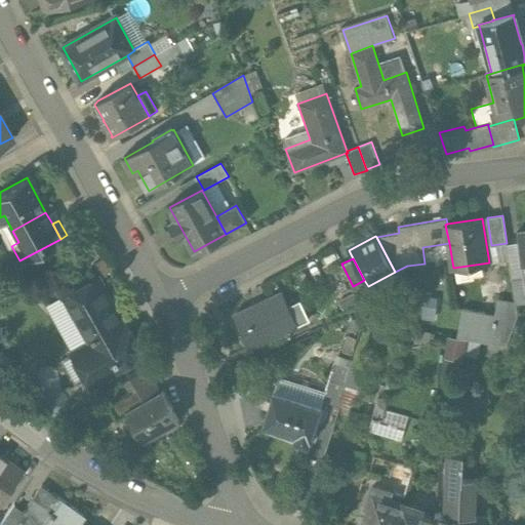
[(524,283),(524,276),(512,278),(516,300),(516,301),(524,300),(524,283)]
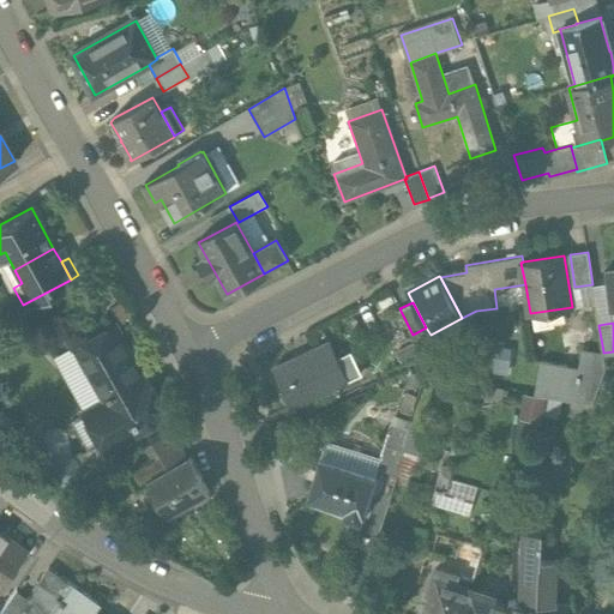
[(95,446),(92,447),(91,447),(88,449),(85,452),(83,453),(82,453),(79,455),(77,456),(76,457),(72,459),(68,457),(64,457),(59,458),(55,462),(53,467),(53,471),(55,475),(59,479),(62,481),(67,480),(72,479),(74,482),(86,475),(89,475),(91,473),(94,471),(96,470),(100,469),(102,468),(103,465),(106,464),(108,464),(110,463),(113,459),(114,456),(113,452),(112,449),(169,416),(148,378),(144,379),(114,325),(110,327),(113,331),(80,350),(78,345),(73,348),(85,369),(86,368),(106,401),(84,410),(102,441),(100,443),(97,444),(96,445),(95,446)]
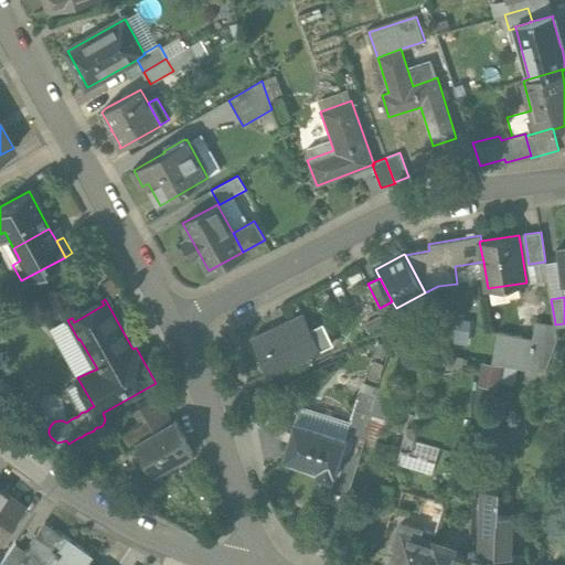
[(288,323),(289,324),(275,332),(274,330),(253,340),(268,373),(331,343),(322,324),(312,329),(306,315),(288,323)]
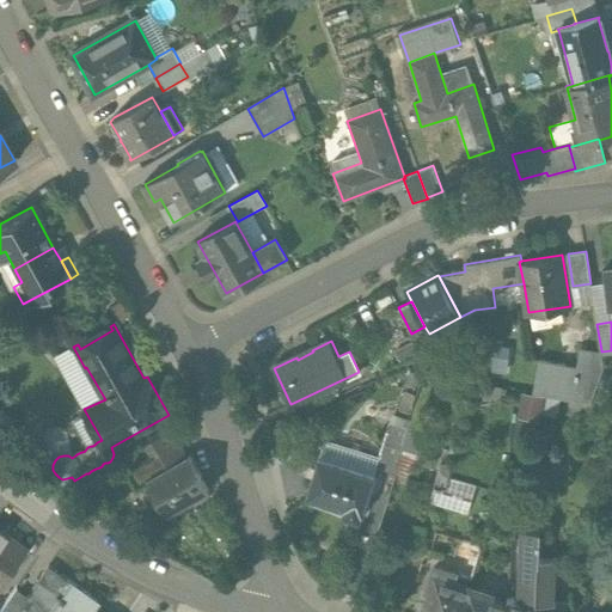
[(503,369),(506,344),(487,343),(484,368),(503,369)]
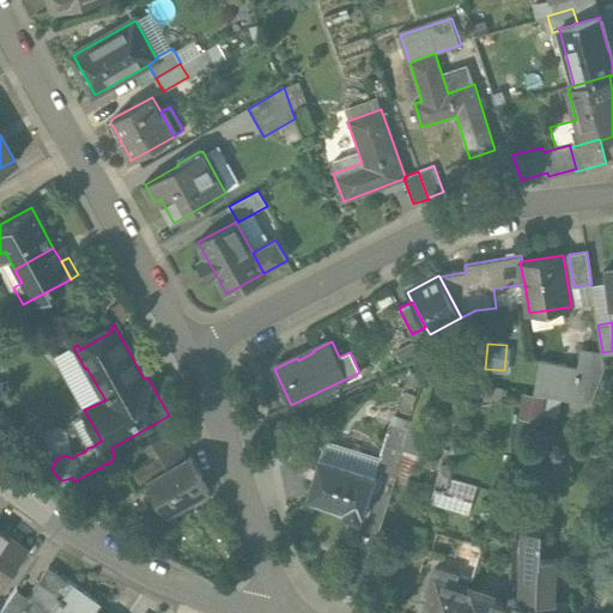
[(578,366),(540,359),(534,392),(592,401),(605,368),(602,352),(602,351),(582,347),(578,366)]
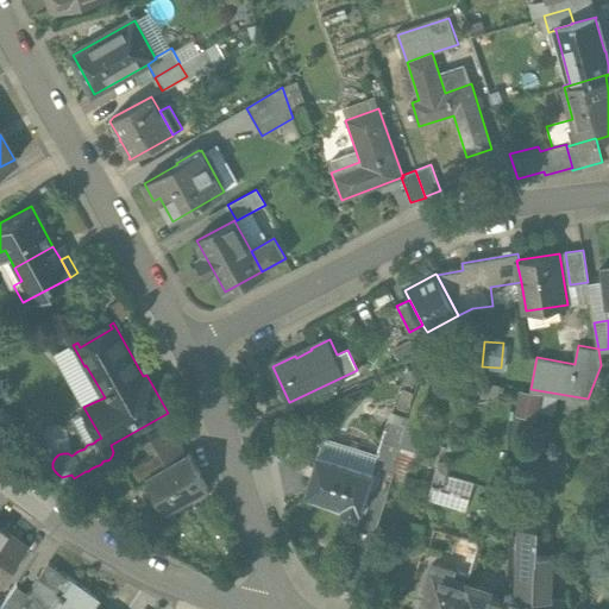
[(405,432),(387,427),(375,465),(391,470),(405,432)]
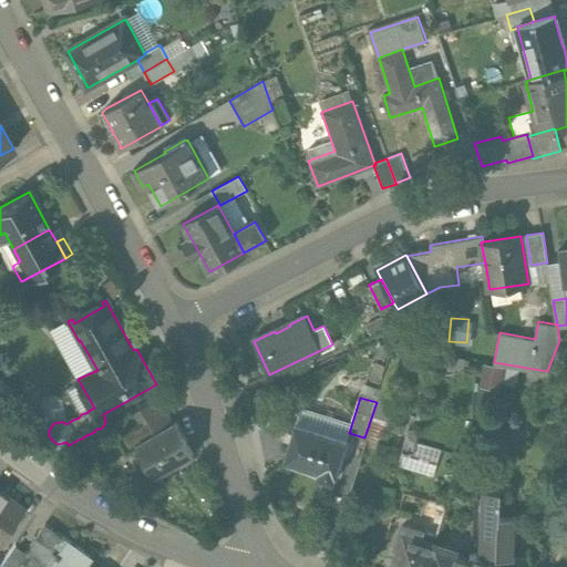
[(156,399),(135,411),(142,424),(148,420),(164,412),(156,399)]
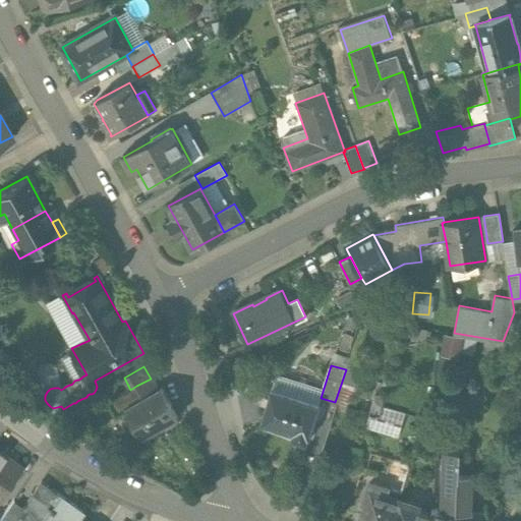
[(151,379),(136,386),(143,400),(158,392),(151,379)]
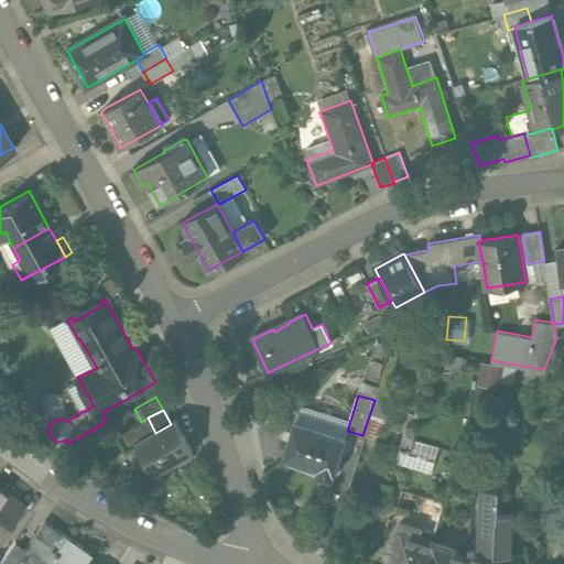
[(141,422),(116,435),(126,452),(137,445),(137,444),(155,433),(148,418),(141,422)]
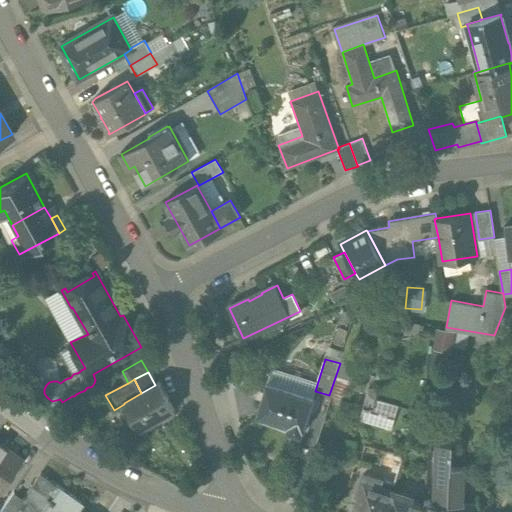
[(141,393),(124,403),(124,404),(140,431),(174,411),(158,383),(141,393)]
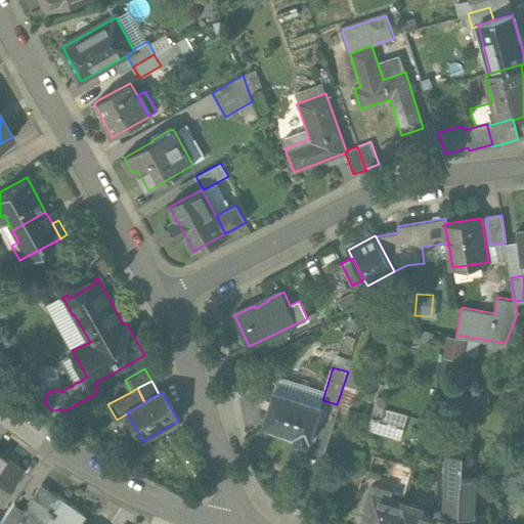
[(301,401),(273,392),(263,425),(267,427),(295,435),(294,441),(307,445),(309,439),(311,439),(321,407),(319,407),(320,405),(301,399),(301,401)]
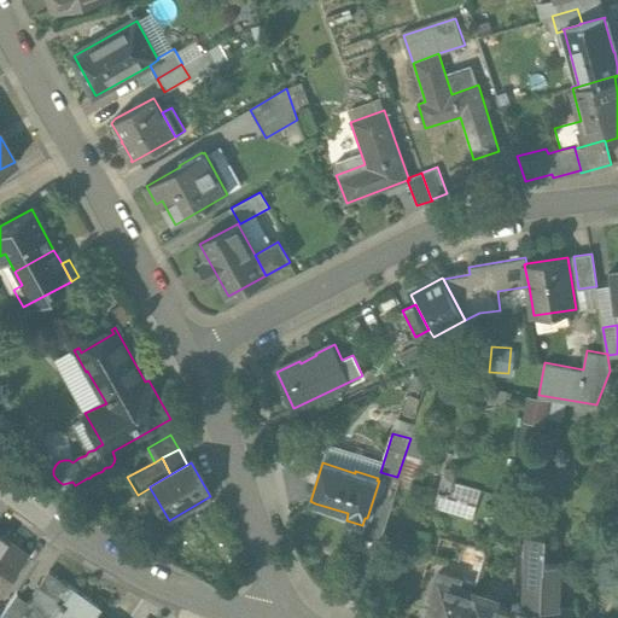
[(481,490),(453,482),(455,473),(445,471),(435,507),(472,518),(481,490)]
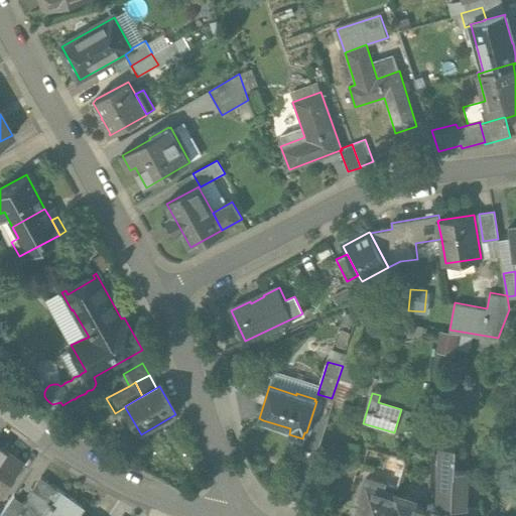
[(98,404),(88,409),(92,416),(102,410),(98,404)]
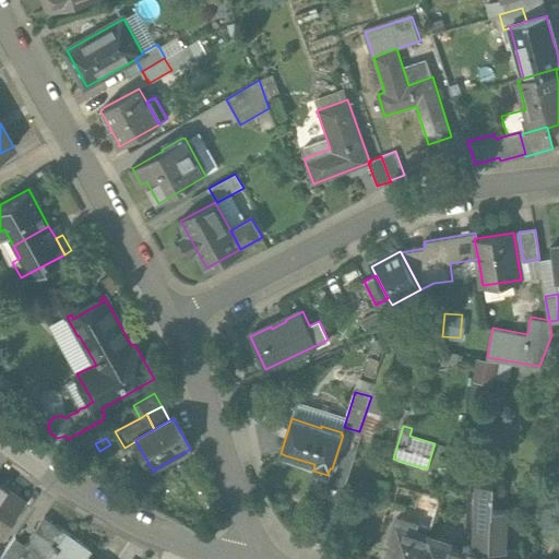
[(135,441),(125,448),(141,477),(153,471),(135,441)]
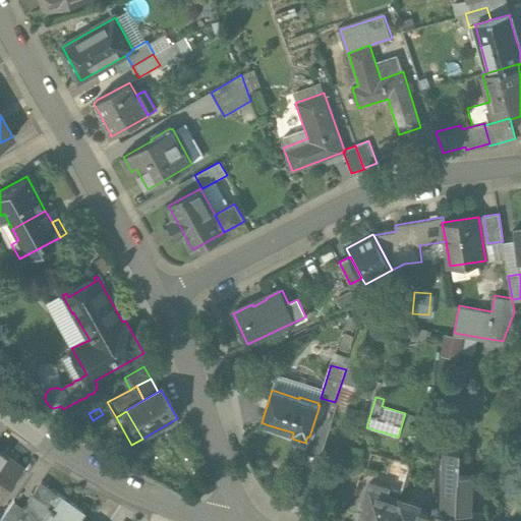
[(293,432),(266,424),(265,427),(292,439),(293,432)]
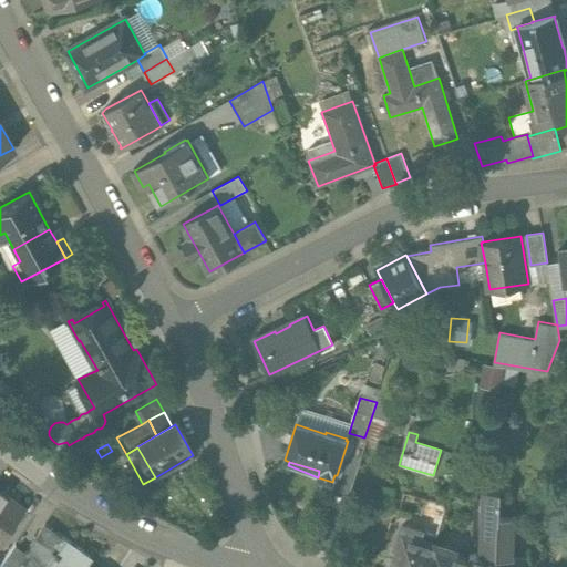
[(0,537),(22,508),(0,492),(0,537)]
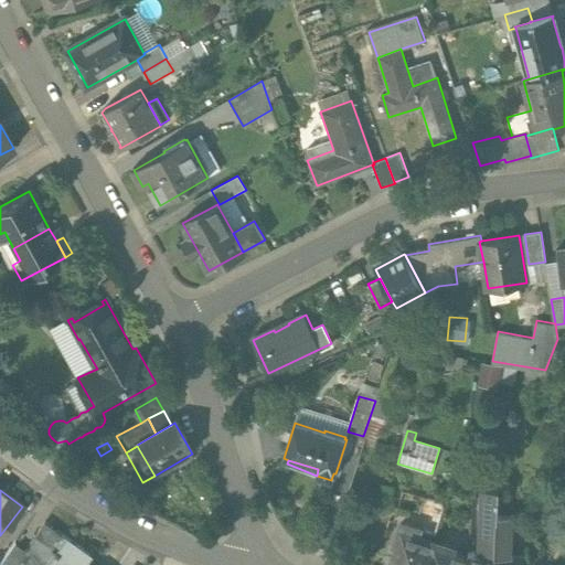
[(499,490),(482,490),(481,511),(497,511),(497,498),(499,490)]
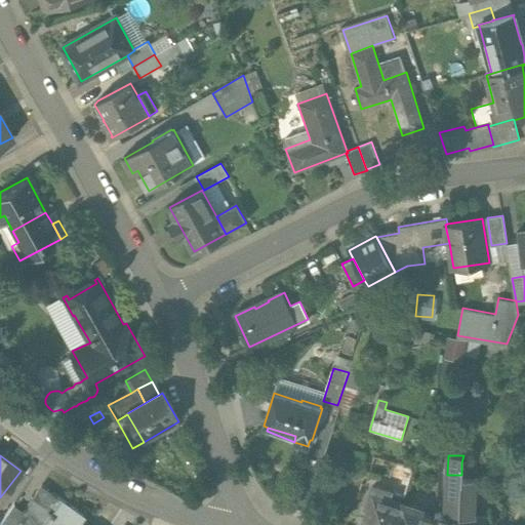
[(476,462),(461,462),(461,475),(461,484),(465,484),(465,479),(475,479),(476,462)]
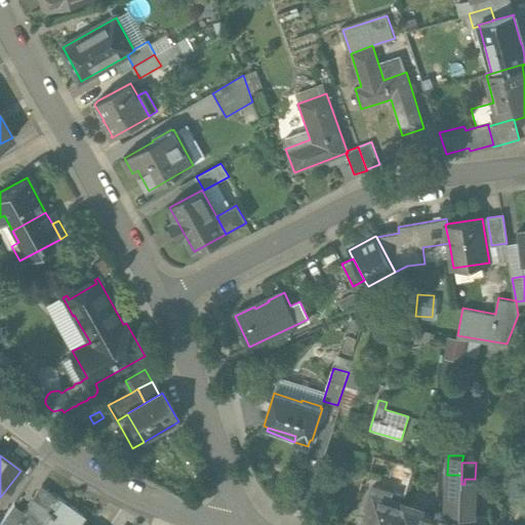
[(411,474),(396,470),(395,475),(400,476),(410,479),(411,474)]
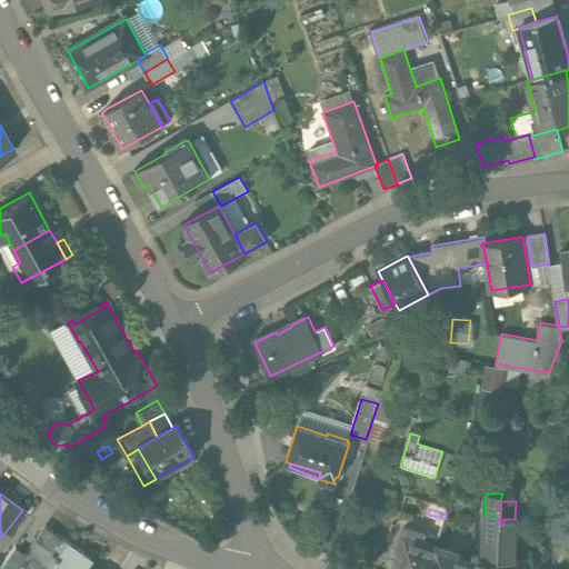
[(500,515),(485,515),(485,552),(487,556),(488,556),(488,560),(499,565),(500,525),(500,515)]
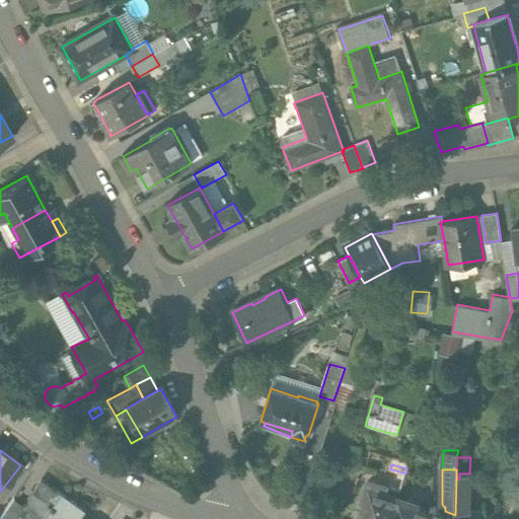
[(395,470),(390,488),(385,487),(384,493),(398,497),(405,473),(395,470)]
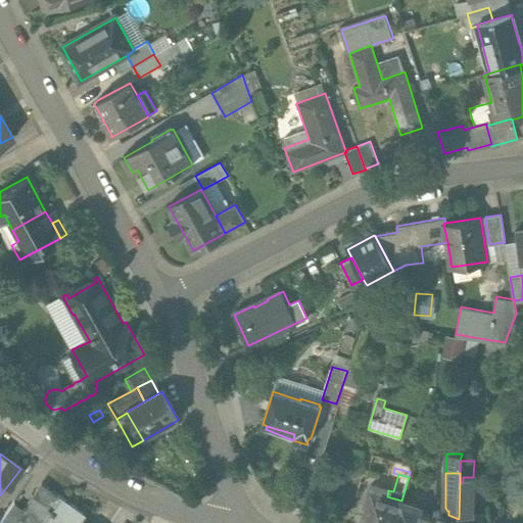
[(473,477),(463,477),(463,482),(460,482),(459,519),(469,522),(469,515),(473,515),(473,477)]
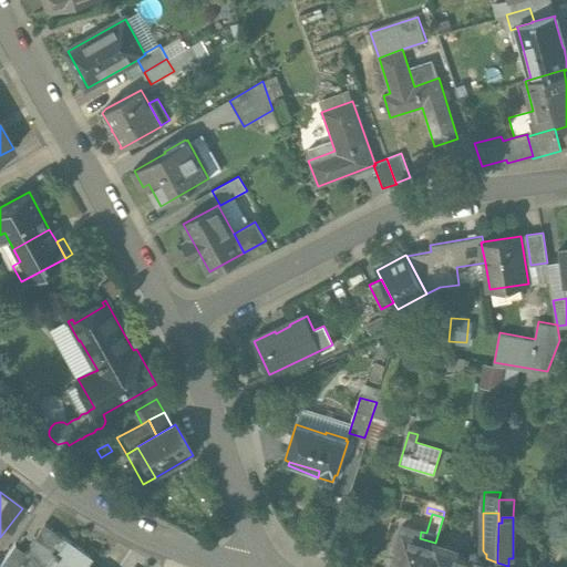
[(24,552),(12,566),(47,566),(66,539),(44,524),(24,552)]
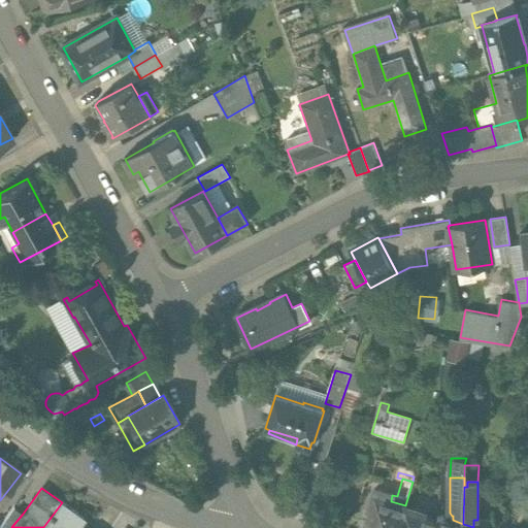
[(392,495),(374,490),(363,525),(366,526),(364,527),(434,527),(437,521),(426,518),(427,513),(405,505),(391,501),(392,495)]
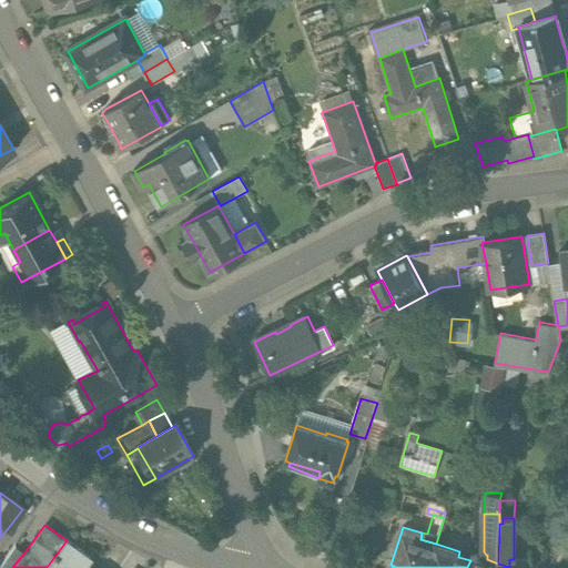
[(67,540),(47,567),(93,567),(87,563),(90,558),(67,540)]
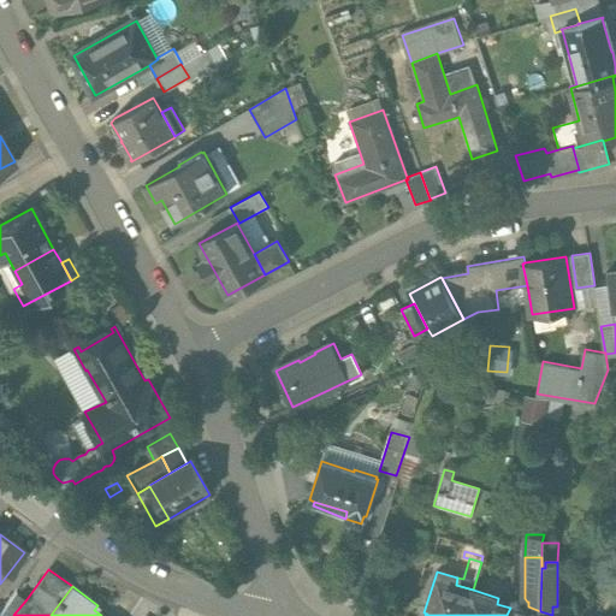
[(15,592),(0,611),(0,615),(13,615),(27,599),(15,592)]
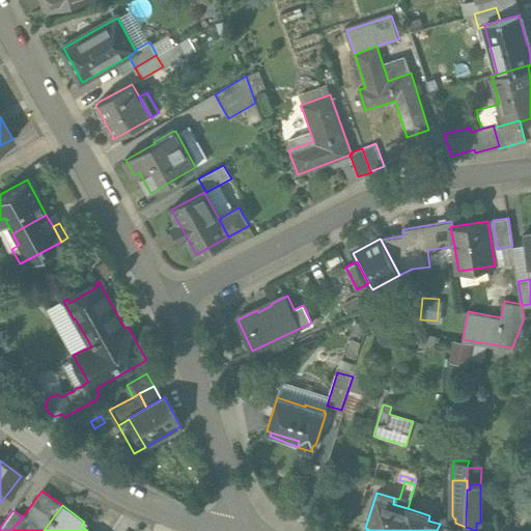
[(455,523),(441,519),(440,524),(437,530),(464,530),(466,527),(455,523)]
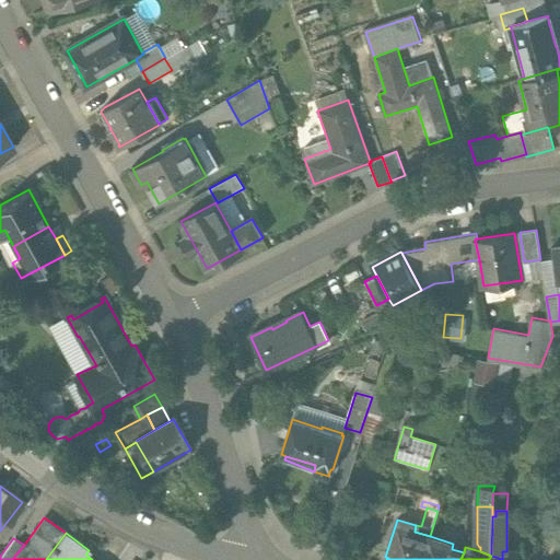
[(529,548),(516,548),(515,559),(526,559),(529,558),(529,548)]
